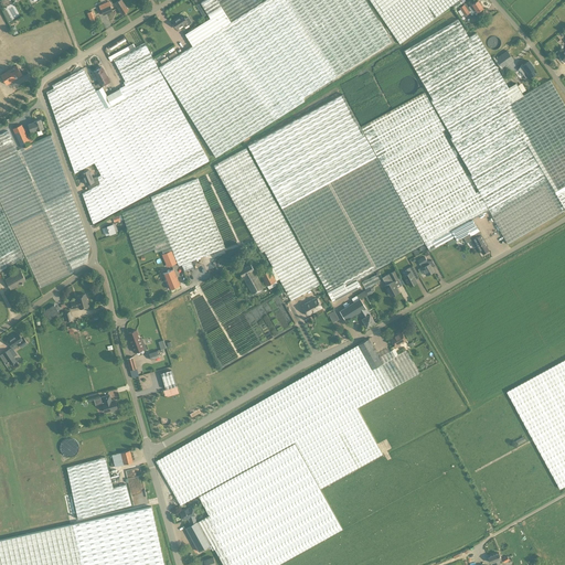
[(121,0),(119,0),(115,3),(121,14),(128,10),(121,0)]
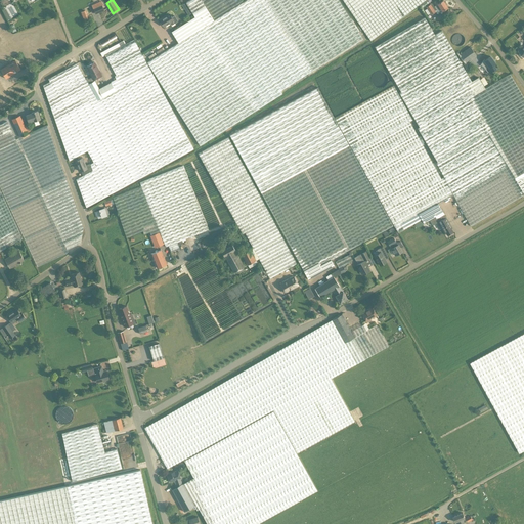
[(308,73),(308,72),(362,38),(339,0),(246,0),(214,20),(201,0),(189,0),(185,3),(194,16),(171,32),(178,43),(147,62),(148,64),(200,145),(284,93),(281,90),(308,73)]
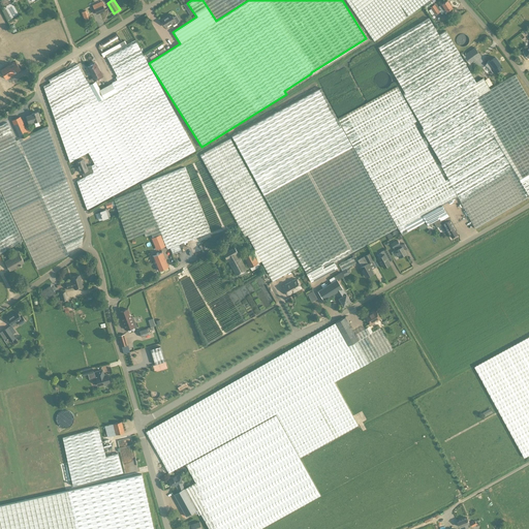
[(345,0),(374,41),(429,0),(345,0)]
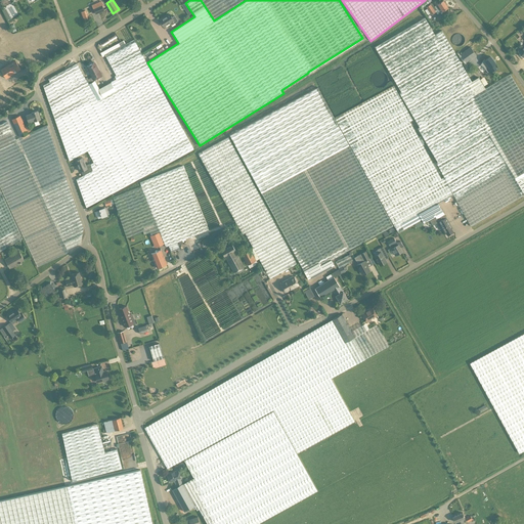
[(434,6),(436,9),(439,13),(448,7),(443,0),(438,4),(434,6)]
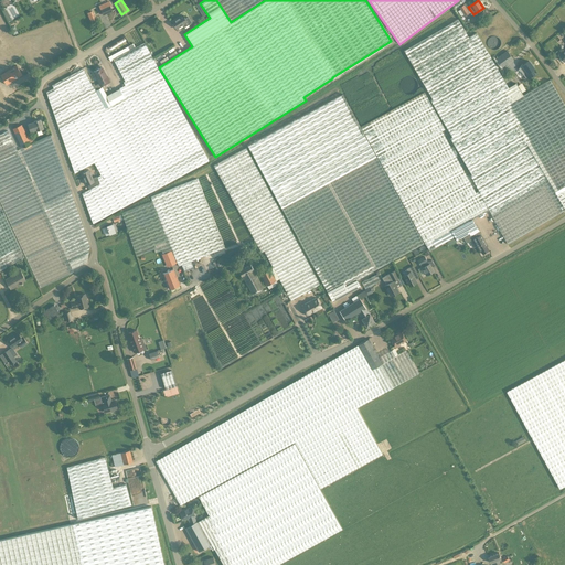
[(100,9),(103,16),(113,11),(109,4),(109,6),(108,2),(99,6),(100,9)]
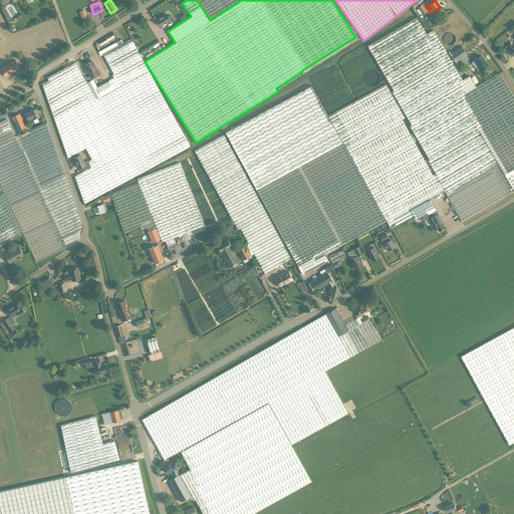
[(427,12),(425,8),(423,4),(418,7),(423,14),(427,12)]
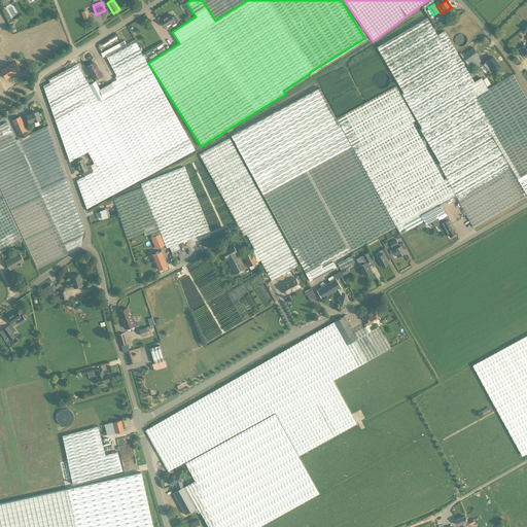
[(165,27),(171,23),(172,25),(179,21),(175,15),(173,18),(171,14),(161,21),(165,27)]
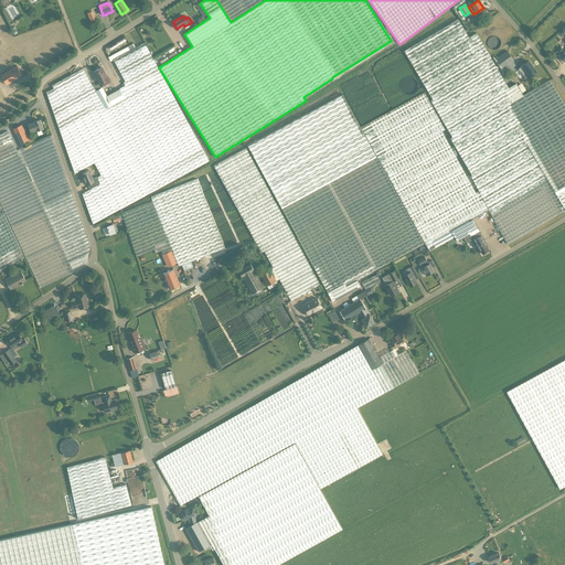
[(450,138),(471,174),(470,176),(477,188),(479,191),(489,210),(499,227),(504,238),(508,243),(518,238),(537,226),(548,220),(564,210),(564,105),(551,80),(523,95),(516,83),(509,87),(477,32),(468,38),(458,19),(404,50),(433,99),(430,100),(451,137),(450,138)]
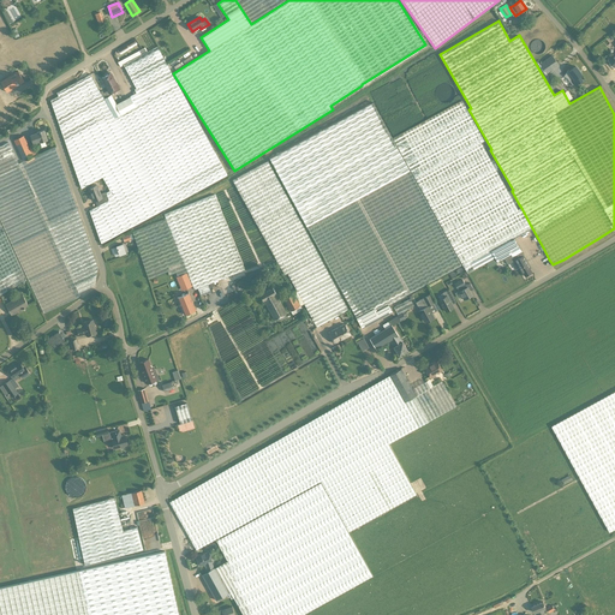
[(545,47),(545,46),(544,43),(544,42),(543,41),(542,40),(541,40),(539,39),(538,39),(537,39),(535,39),(533,40),(532,41),(531,42),(531,43),(530,46),(530,47),(531,48),(531,49),(532,51),(533,52),(533,53),(535,53),(537,53),(538,53),(539,53),(542,53),(543,52),(544,51),(544,49),(545,47)]
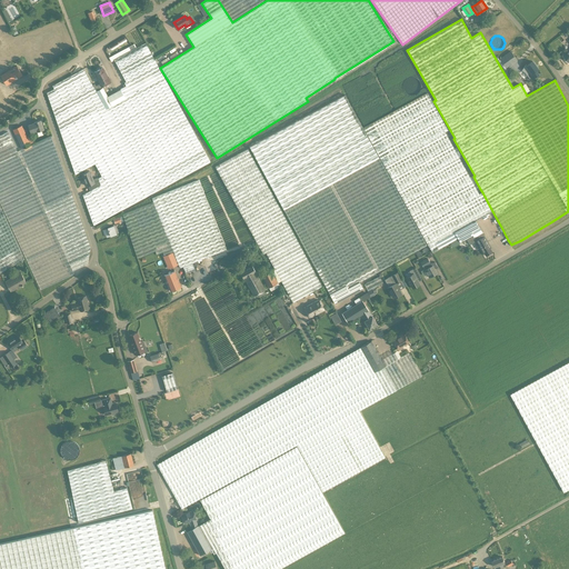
[(100,185),(91,190),(82,195),(93,225),(145,198),(210,162),(186,118),(146,43),(115,60),(126,82),(125,83),(126,87),(120,89),(107,97),(102,87),(101,87),(100,85),(96,86),(95,85),(92,85),(83,69),(52,86),(55,89),(47,92),(60,132),(75,173),(95,163),(101,177),(97,178),(100,185)]
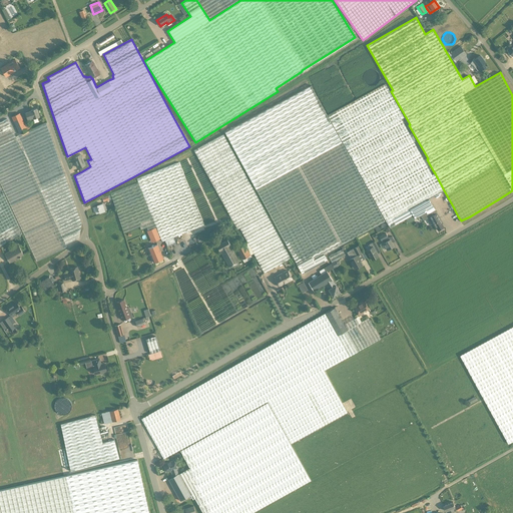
[(451,52),(456,60),(460,58),(459,57),(462,55),(463,56),(467,53),(461,45),(451,52)]
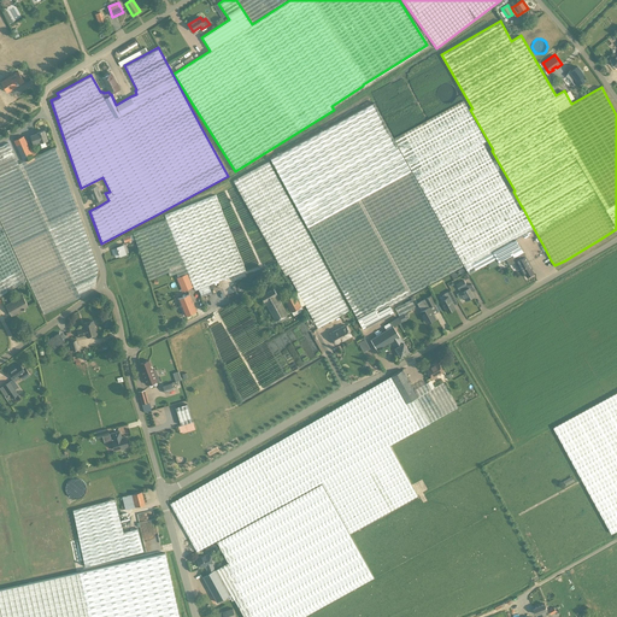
[(570,77),(576,87),(585,81),(581,76),(583,75),(577,66),(570,71),(571,69),(566,75),(570,77)]
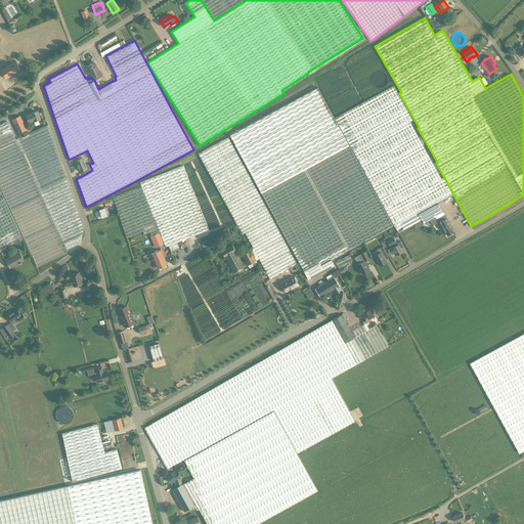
[(1,70),(6,79),(20,70),(15,60),(1,70)]
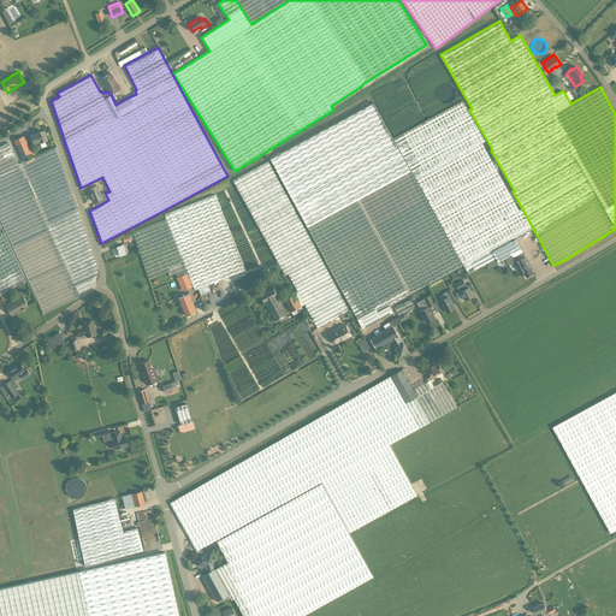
[(107,88),(108,92),(110,94),(111,94),(120,89),(117,82),(116,82),(111,73),(102,78),(107,88)]
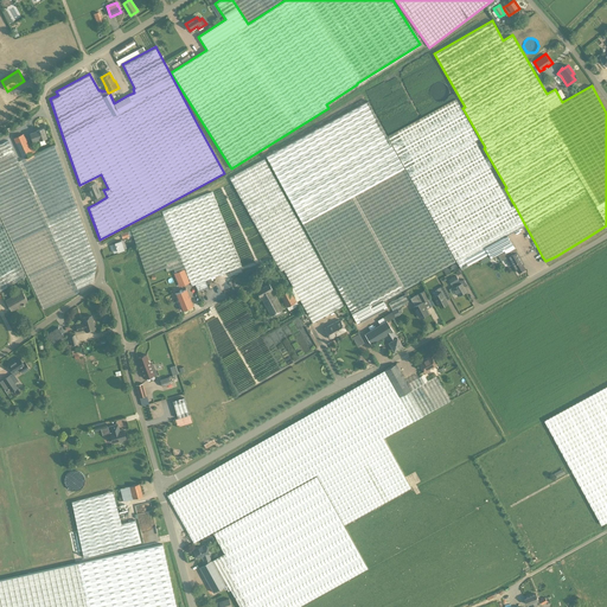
[(0,117),(25,108),(20,96),(4,103),(0,95),(0,117)]
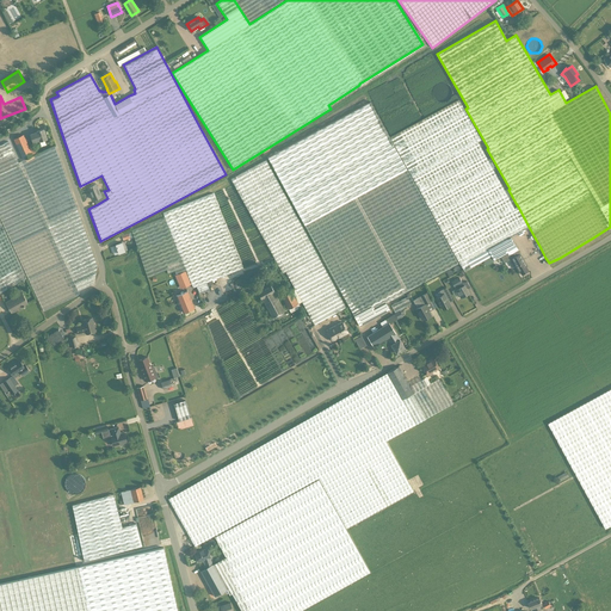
[(481,140),(460,99),(424,118),(421,119),(390,136),(413,178),(433,216),(457,258),(458,263),(460,264),(461,264),(463,270),(492,255),(493,259),(495,258),(507,252),(508,253),(517,247),(514,244),(511,238),(516,234),(516,236),(519,234),(519,233),(525,229),(529,227),(518,207),(514,209),(500,183),(477,142),(481,140)]
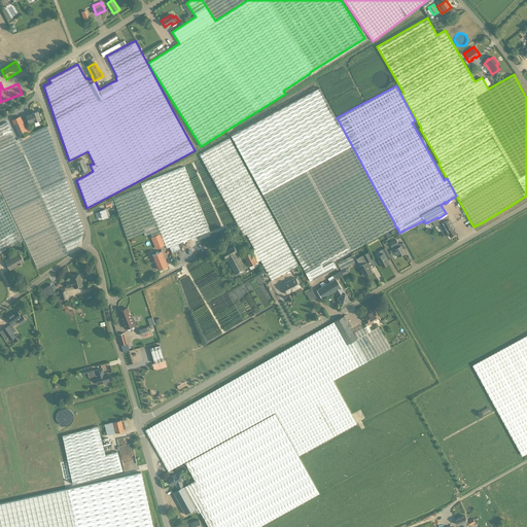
[(395,226),(316,89),(231,135),(310,281),(336,267),(332,260),(395,226)]
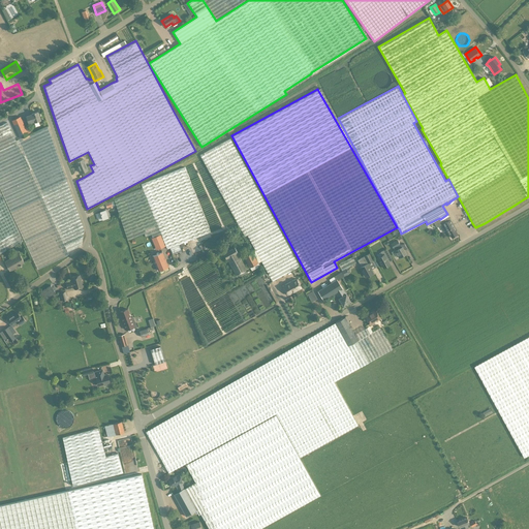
[(34,122),(40,121),(37,112),(32,114),(32,115),(26,117),(29,123),(34,122)]
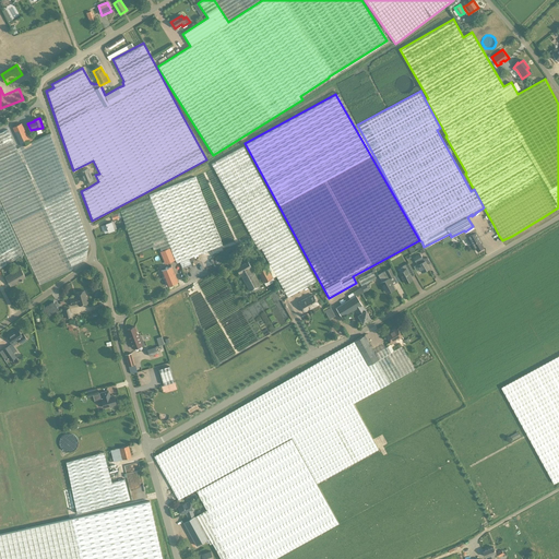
[(14,126),(23,145),(31,142),(22,122),(14,126)]
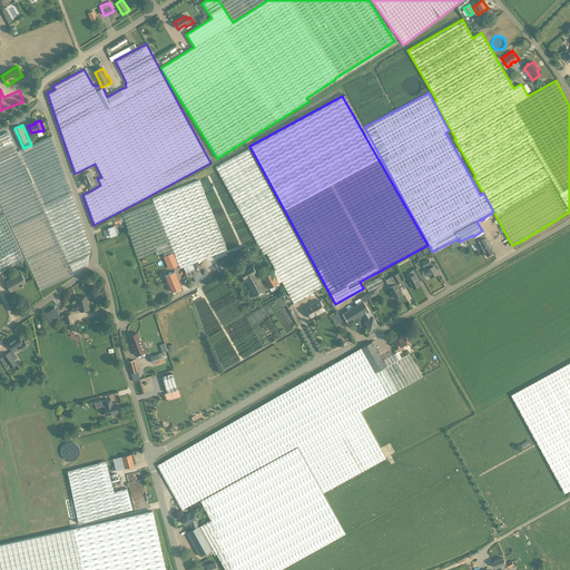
[(23,148),(17,151),(8,133),(0,136),(0,202),(18,241),(40,290),(74,274),(72,271),(88,264),(90,247),(51,136),(31,145),(23,148)]
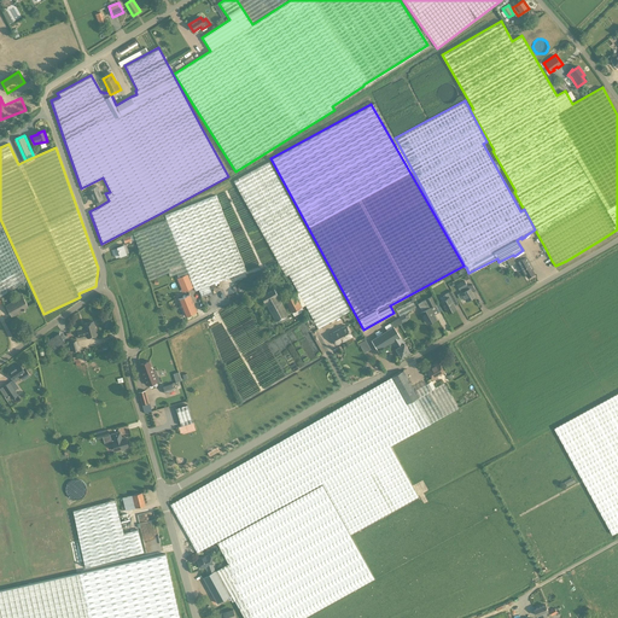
[(260,228),(278,261),(286,275),(289,274),(318,328),(350,312),(322,261),(296,211),(269,162),(234,181),(260,228)]
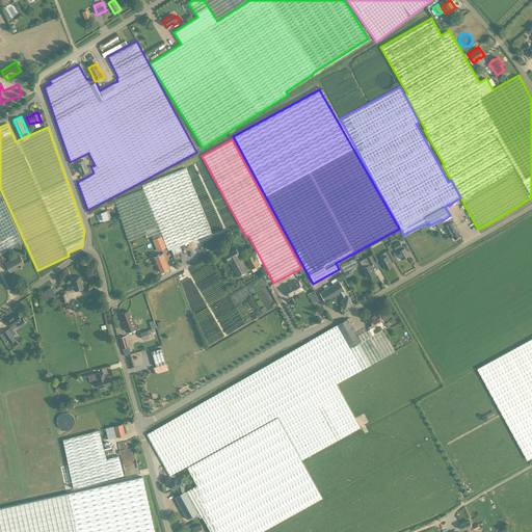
[(83,174),(85,178),(94,173),(90,166),(86,168),(83,160),(76,163),(81,174),(83,174)]
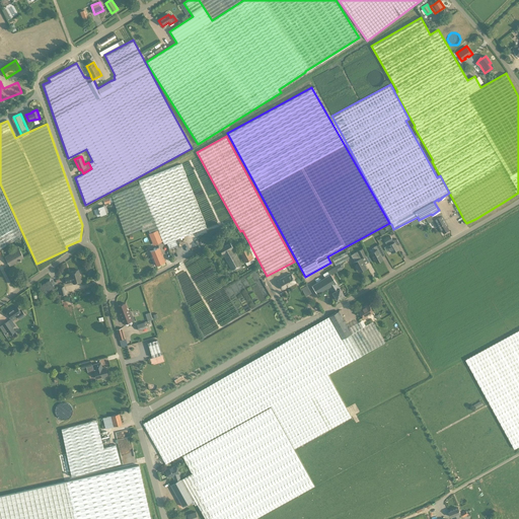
[(148,230),(149,232),(157,229),(163,244),(166,243),(169,249),(177,245),(175,239),(206,227),(203,219),(181,164),(139,180),(140,183),(112,195),(120,219),(125,235),(141,229),(142,232),(148,230)]
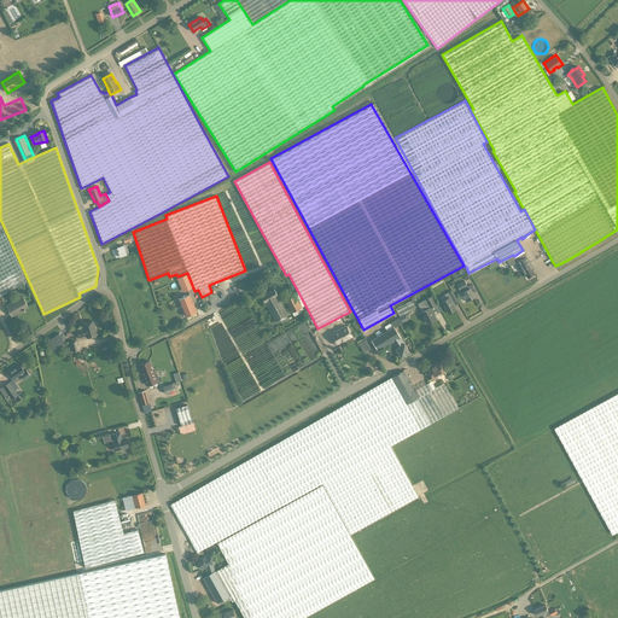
[(0,295),(27,281),(17,261),(0,223),(0,295)]
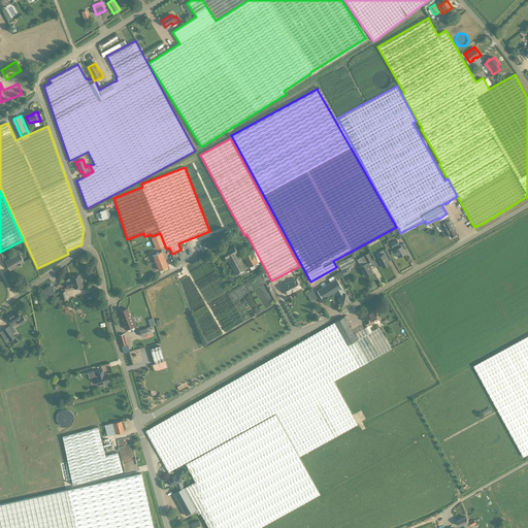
[(101,212),(97,213),(99,220),(108,217),(105,209),(100,211),(101,212)]
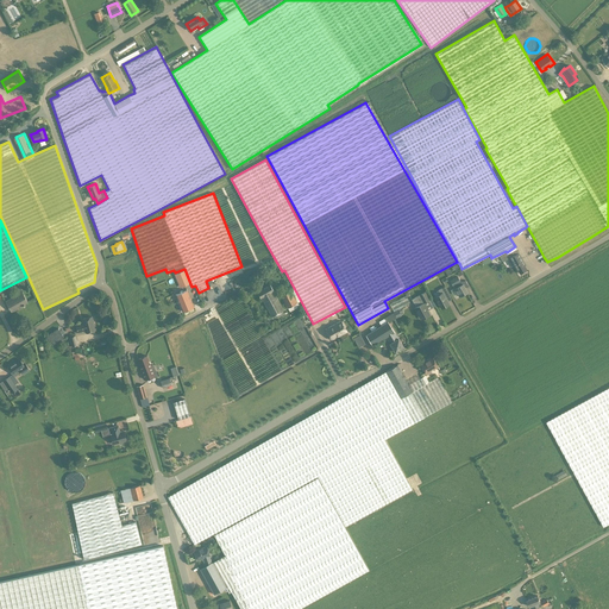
[(515,246),(507,252),(500,256),(503,262),(510,257),(520,274),(527,269),(525,265),(526,265),(521,257),(515,246)]
